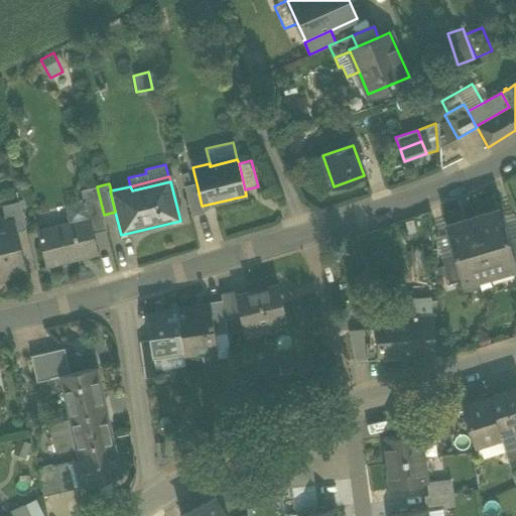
[(184,186),(191,216),(205,213),(203,206),(202,206),(197,183),(184,186)]
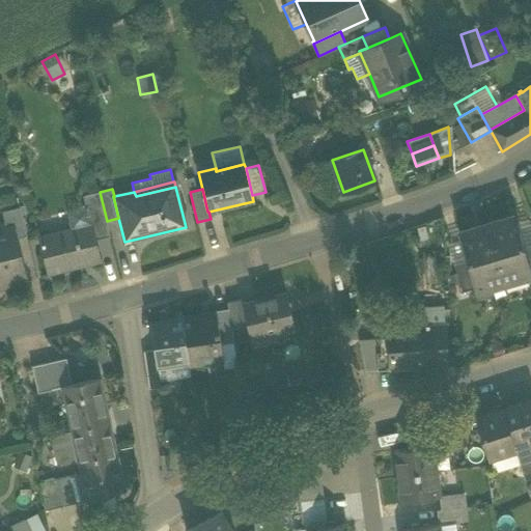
[(110,236),(107,221),(100,192),(84,196),(86,206),(91,224),(95,241),(110,236)]
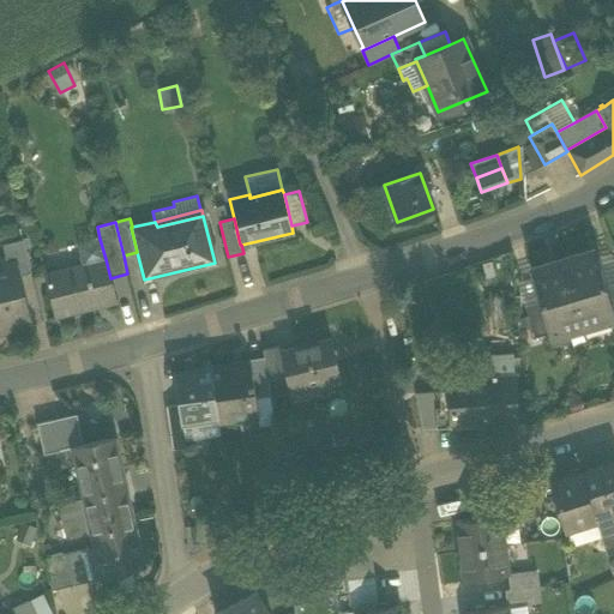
[(13,259),(17,276),(31,272),(23,239),(2,244),(7,260),(13,259)]
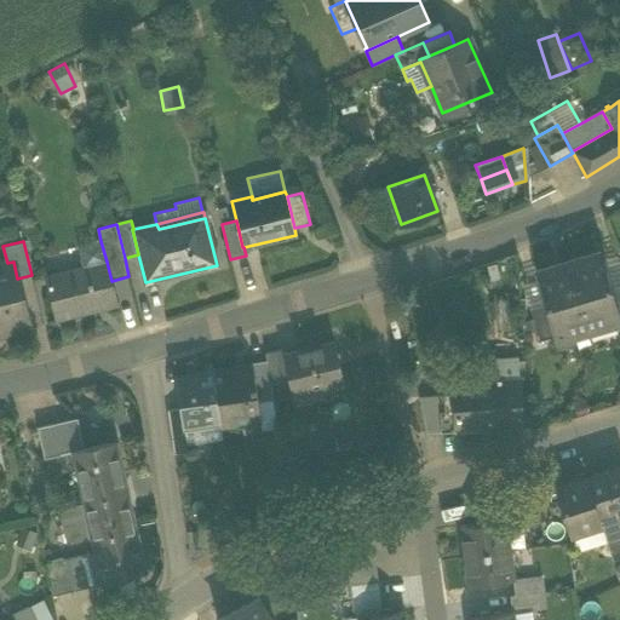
[(78,246),(82,267),(107,262),(101,241),(78,246)]
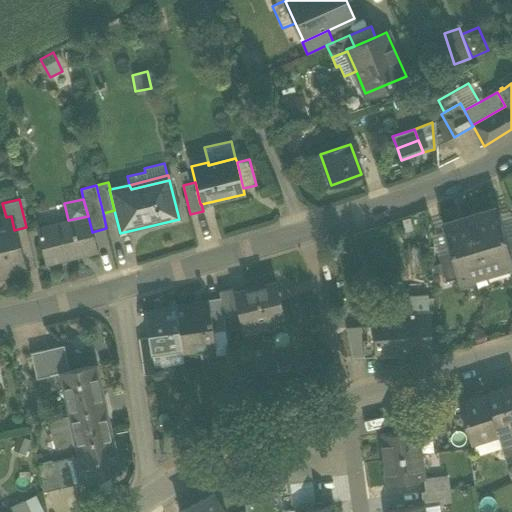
[(496,209),(470,217),(485,271),(511,263),(511,262),(511,261),(505,237),(498,214),(496,209)]
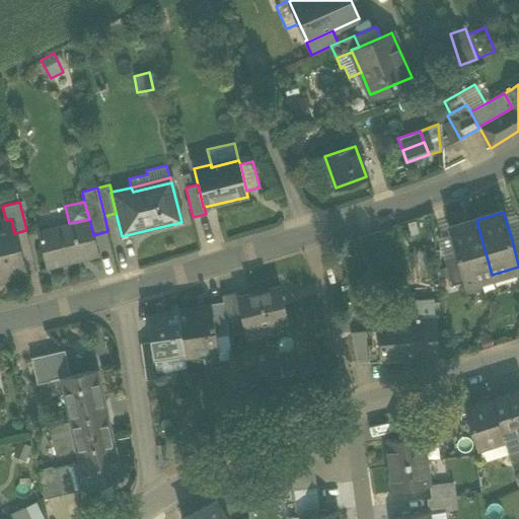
[(518,223),(516,214),(505,217),(512,240),(518,237),(518,223)]
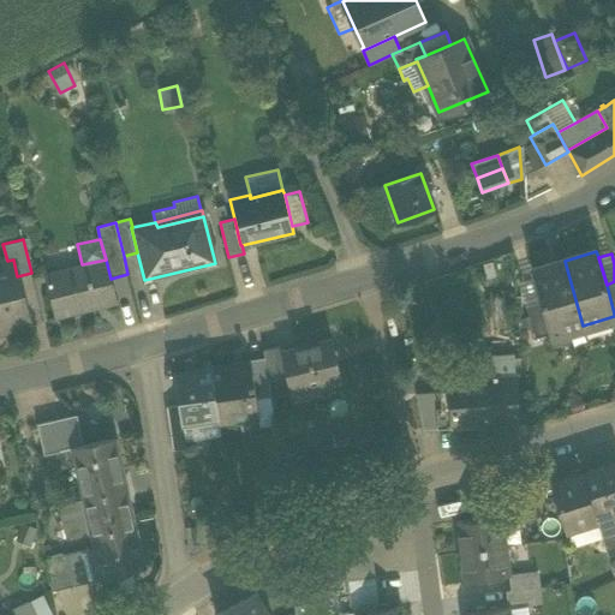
[(0,332),(29,326),(17,276),(13,260),(7,261),(0,262),(0,332)]
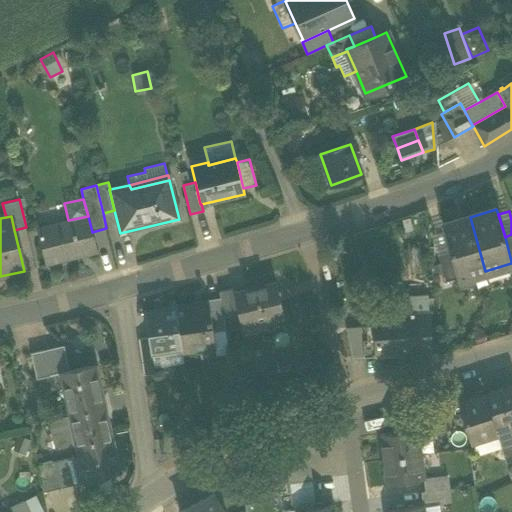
[(38,228),(47,264),(96,251),(92,232),(88,216),(68,220),(38,228)]
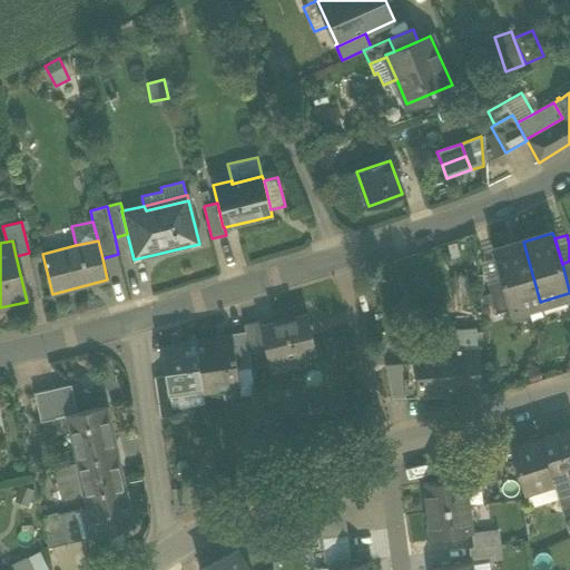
[(510,311),(540,302),(523,242),(493,251),(494,255),(498,268),(499,267),(502,279),(501,279),(502,282),(510,308),(510,311)]
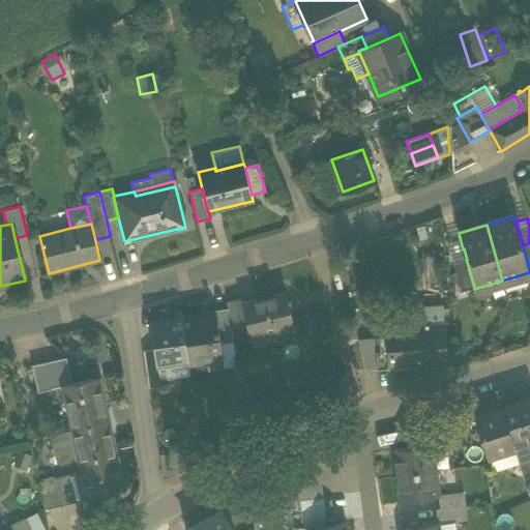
[(446,240),(453,266),(467,262),(466,260),(467,260),(464,248),(463,249),(460,237),(446,240)]
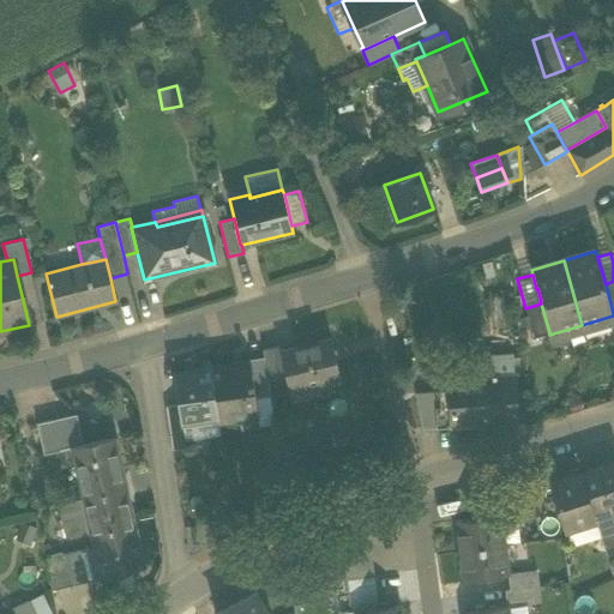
[(549,332),(541,304),(525,308),(535,337),(549,332)]
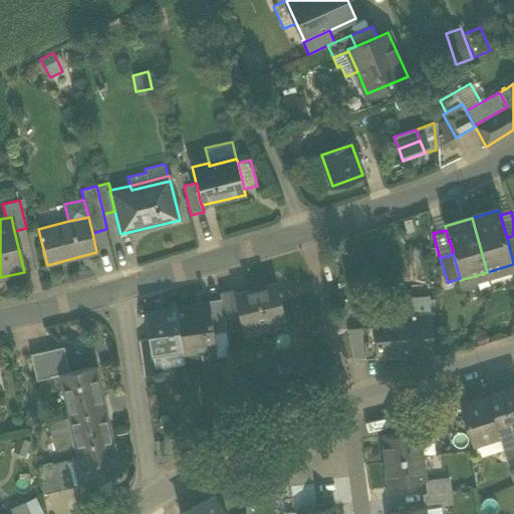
[(239,315),(242,328),(285,317),(277,284),(235,294),(234,294),(239,315)]
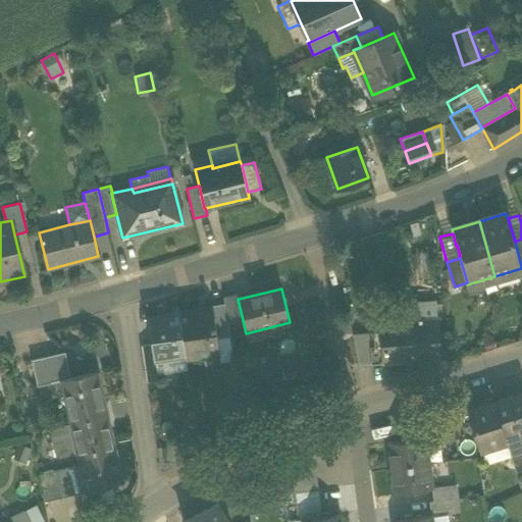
[(225,304),(225,306),(227,323),(243,320),(238,299),(239,299),(238,294),(223,297),(225,304)]
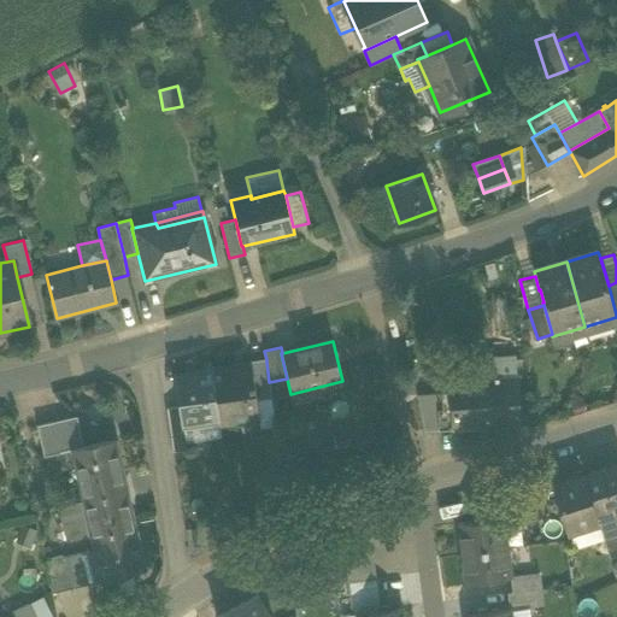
[(454,428),(454,429),(518,424),(515,358),(487,360),(488,380),(451,382),(452,394),(454,428)]
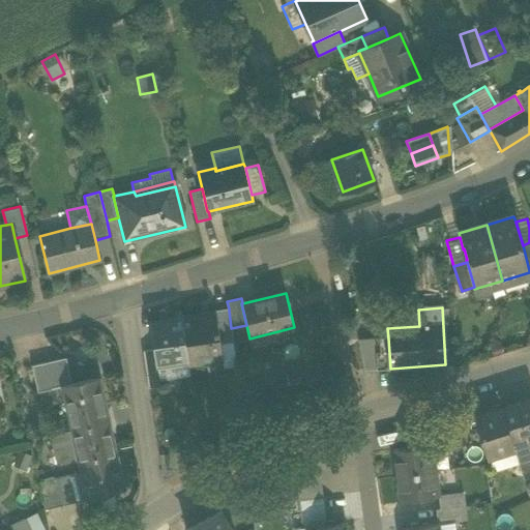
[(182,315),(182,317),(216,313),(229,311),(229,308),(182,315)]
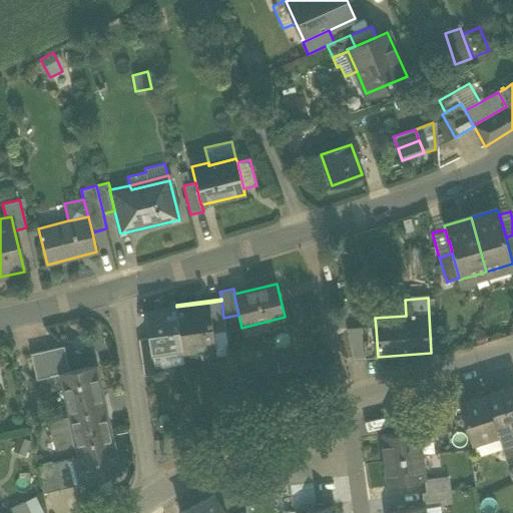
[(225,329),(223,318),(221,301),(209,303),(213,331),(225,329)]
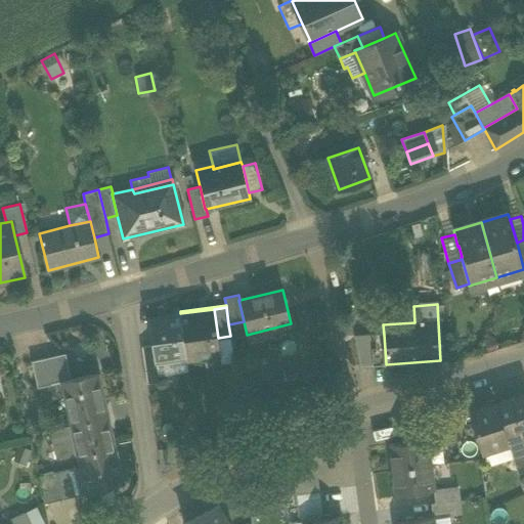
[(214,309),(180,313),(150,318),(154,346),(156,361),(186,356),(186,357),(220,352),(218,338),(214,309)]
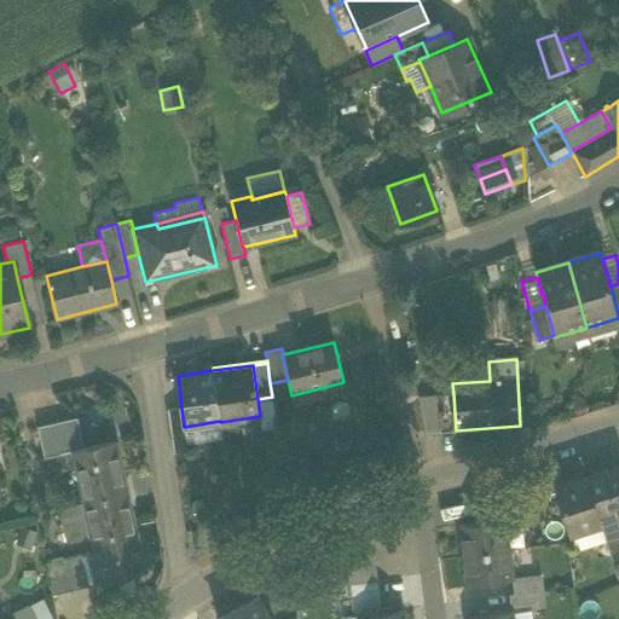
[(420,398),(426,432),(456,429),(453,395),(420,398)]
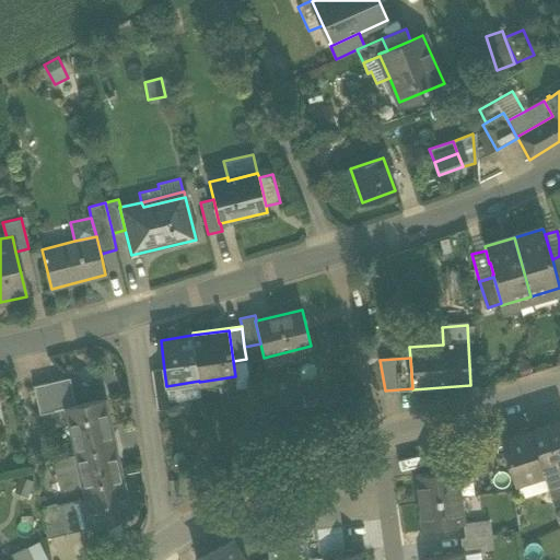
[(235,376),(236,382),(236,388),(249,387),(246,359),(233,361),(235,376)]
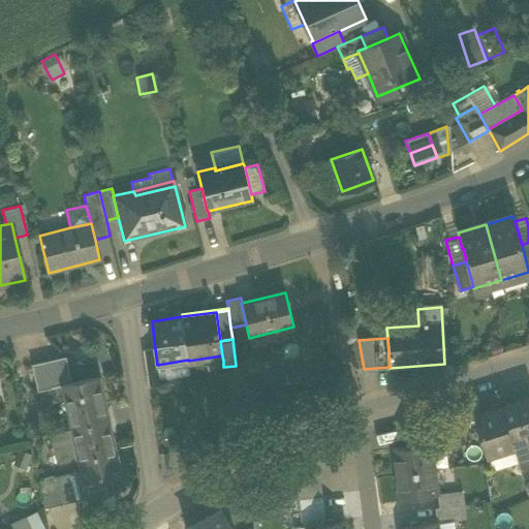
[(143,350),(148,387),(160,385),(159,380),(157,365),(155,349),(143,350)]
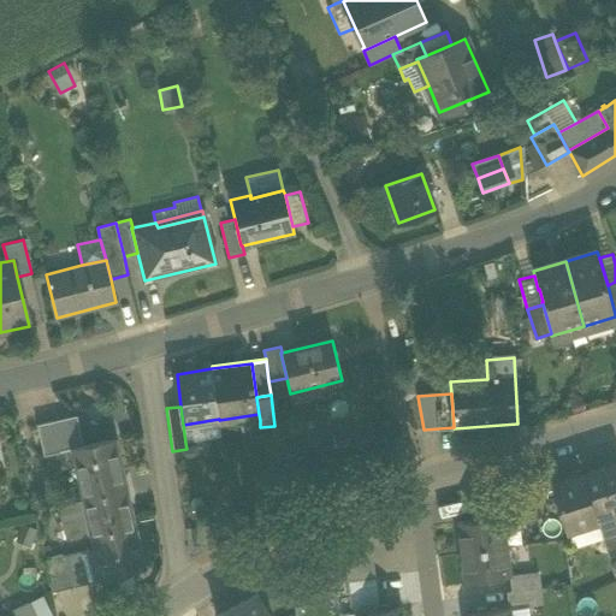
[(259,414),(219,420),(220,426),(260,420),(259,414)]
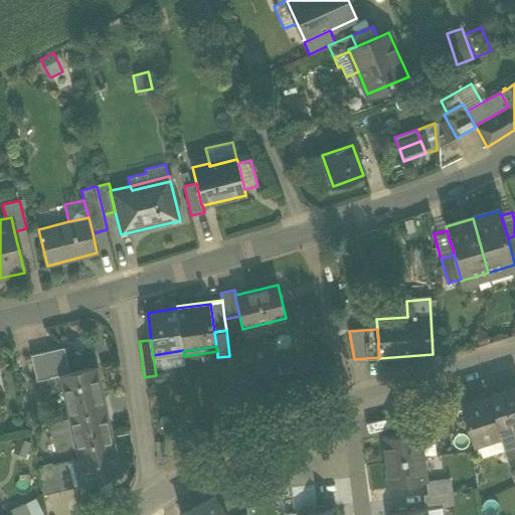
[(64,348),(45,352),(51,377),(61,375),(61,374),(69,372),(64,348)]
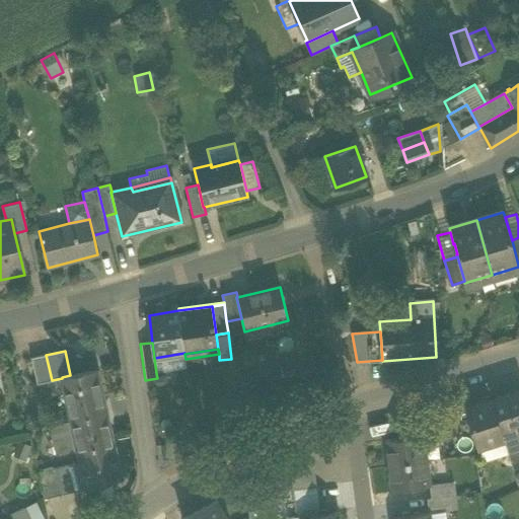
[(187,369),(186,359),(184,354),(184,353),(154,358),(156,373),(187,369)]
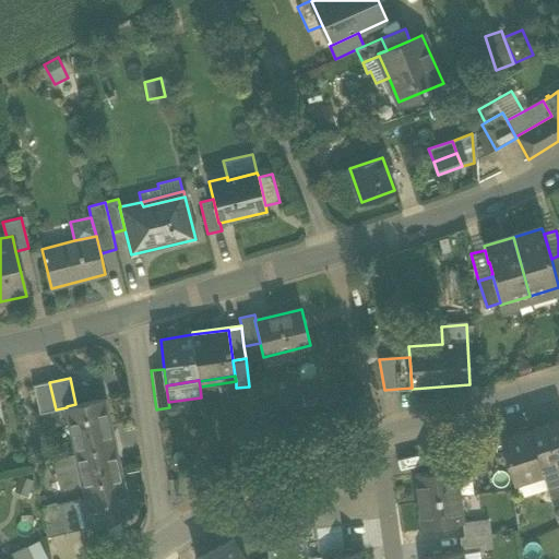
[(40,414),(56,409),(49,382),(34,385),(40,414)]
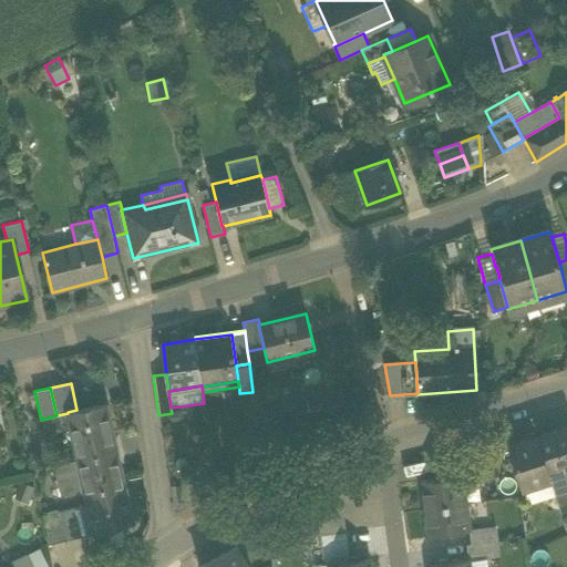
[(68,413),(78,460),(116,451),(105,403),(76,410),(68,412),(68,413)]
